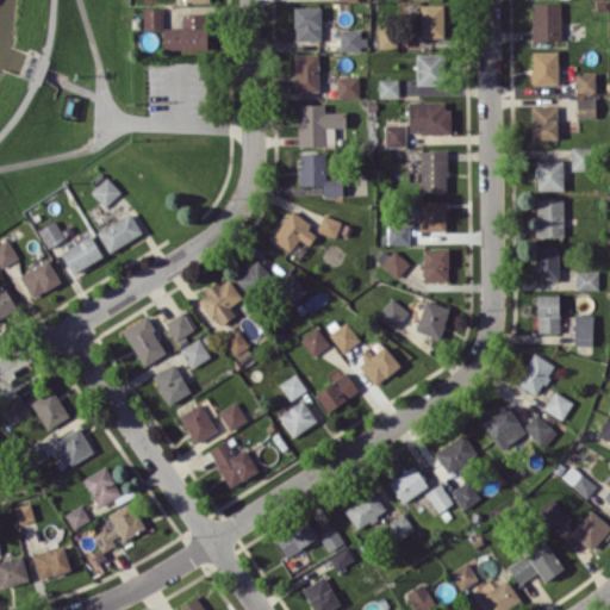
[(533,2),(533,39),(560,41),(560,2),(533,2)]
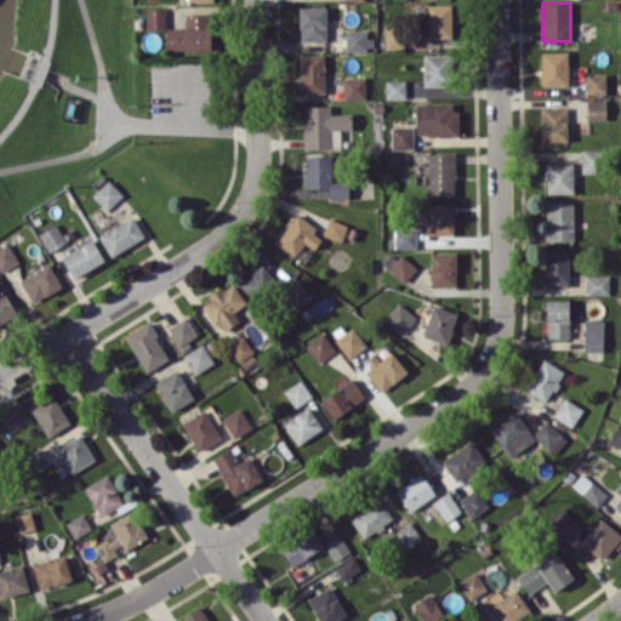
[(451,4),(427,4),(428,38),(453,38),(451,4)]
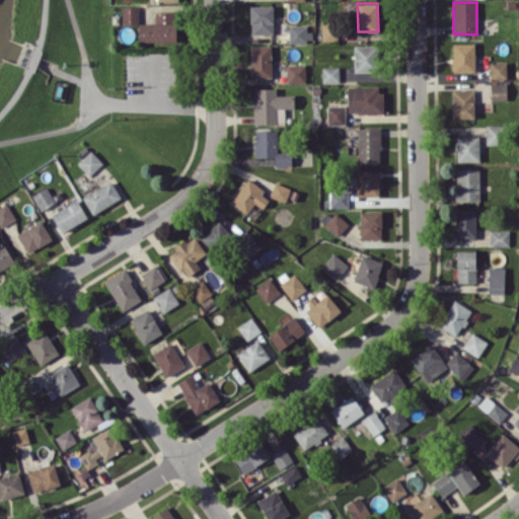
[(273,33),(273,5),(250,5),(250,34),(273,33)]
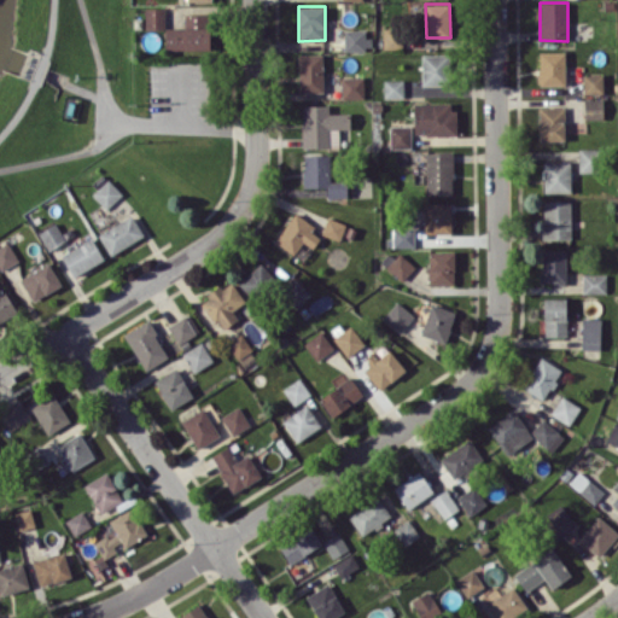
[(145,29),(165,29),(164,7),(145,7),(145,29)]
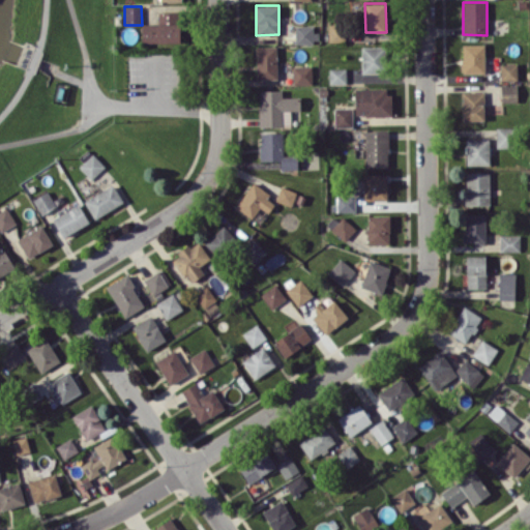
[(142,42),(179,42),(179,11),(158,11),(158,23),(142,23),(142,42)]
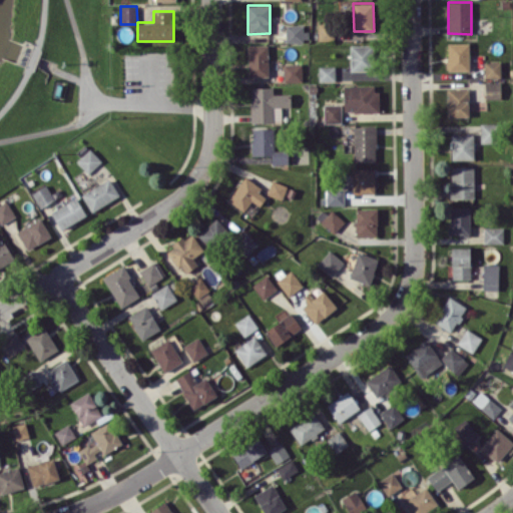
[(318,23),(318,40),(333,40),(334,23),(318,23)]
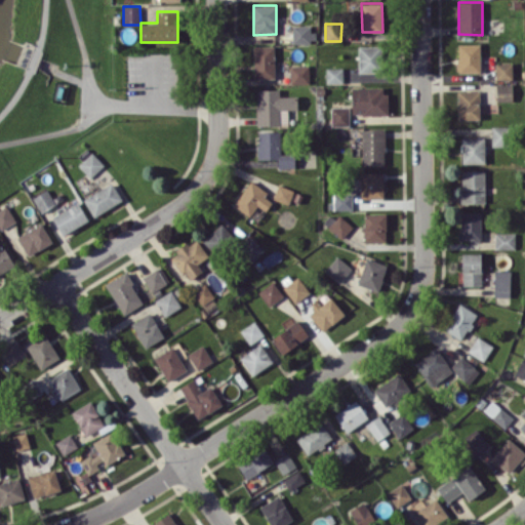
[(292,43),(314,43),(314,25),(292,26),(292,43)]
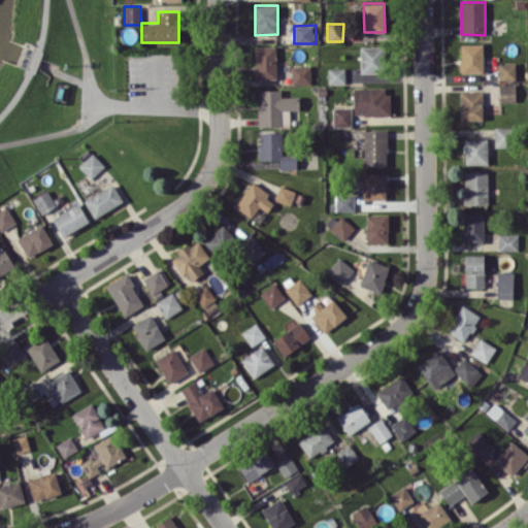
[(482,43),(460,44),(460,72),(483,72),(482,43)]
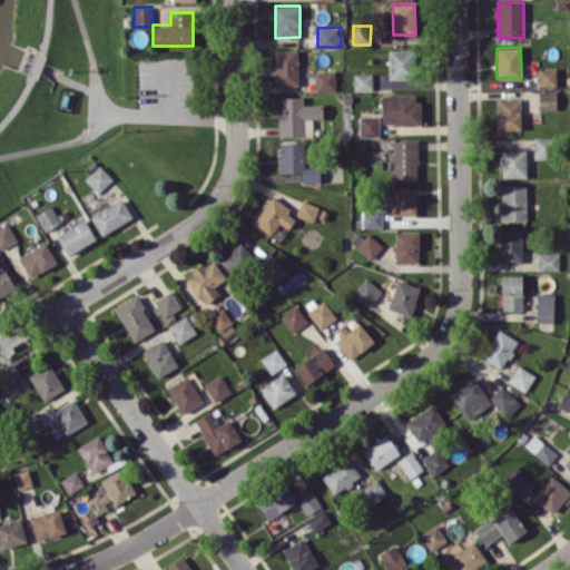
[(276,85),(298,85),(297,49),(275,50),(276,85)]
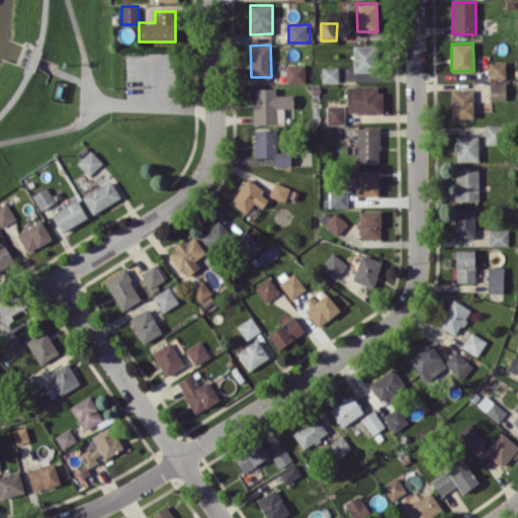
[(353,46),(354,71),(374,71),(373,46),(353,46)]
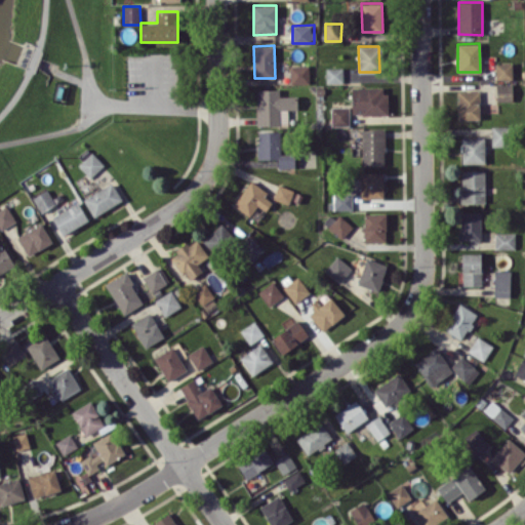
[(495,79),(512,79),(512,63),(495,63),(495,79)]
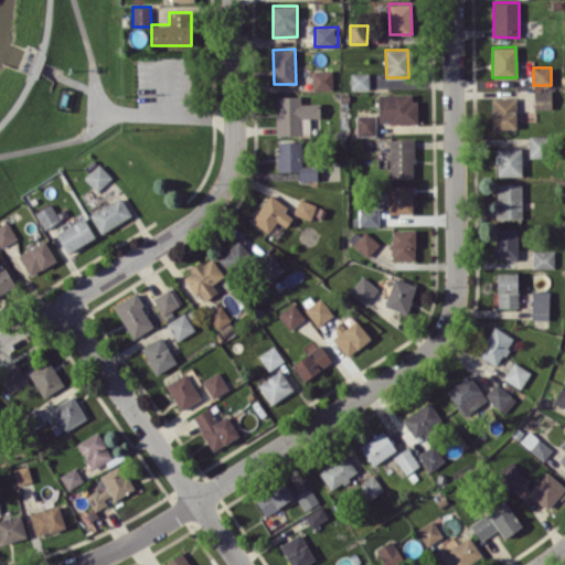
[(311,70),(312,91),(332,89),(332,70),(311,70)]
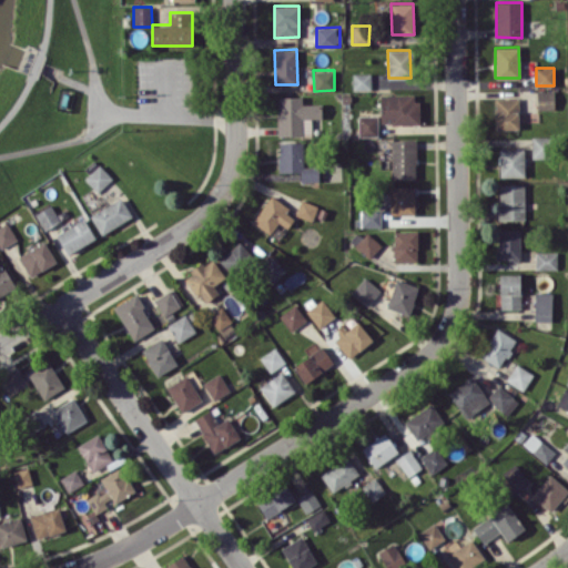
[(371,72),(353,73),(353,90),(371,89),(371,72)]
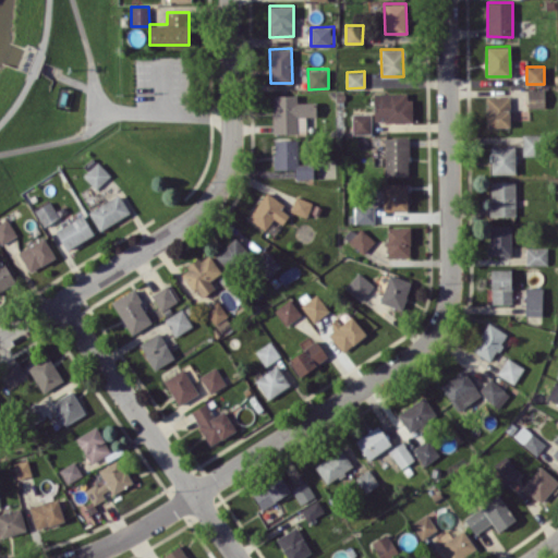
[(544,107),(544,88),(526,88),(528,107),(544,107)]
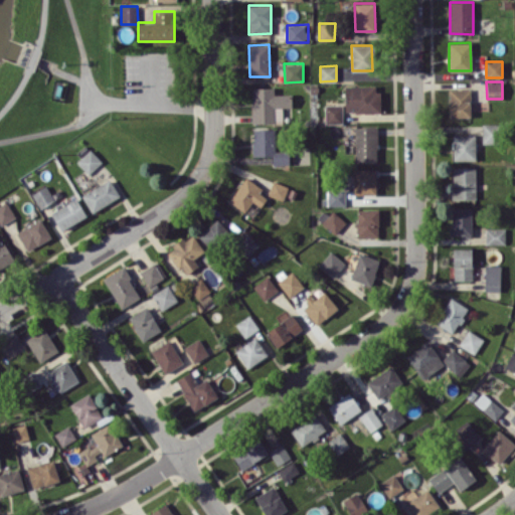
[(344,86),(345,112),(379,112),(378,84),(344,86)]
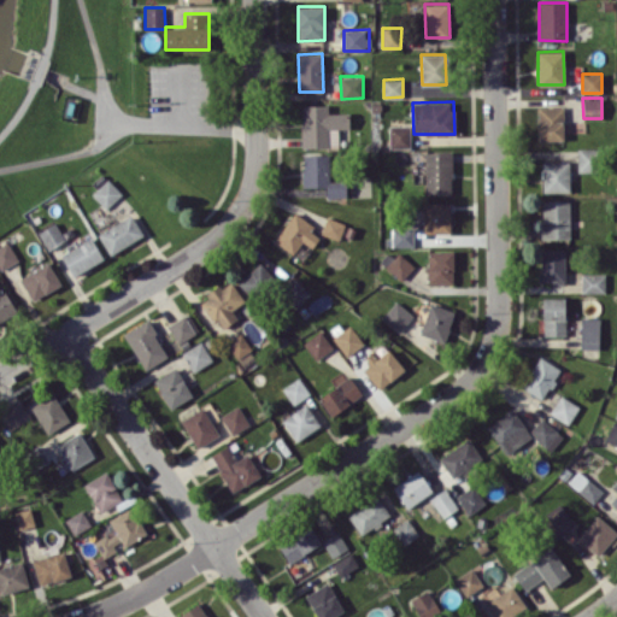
[(303,147),(328,147),(328,128),(350,128),(350,112),(328,113),(328,104),(301,105),(303,147)]
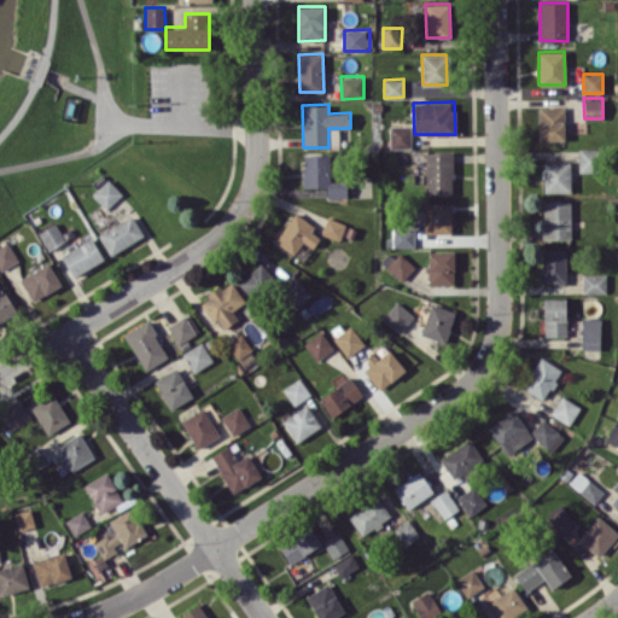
[(565,140),(564,106),(538,106),(538,140),(565,140)]
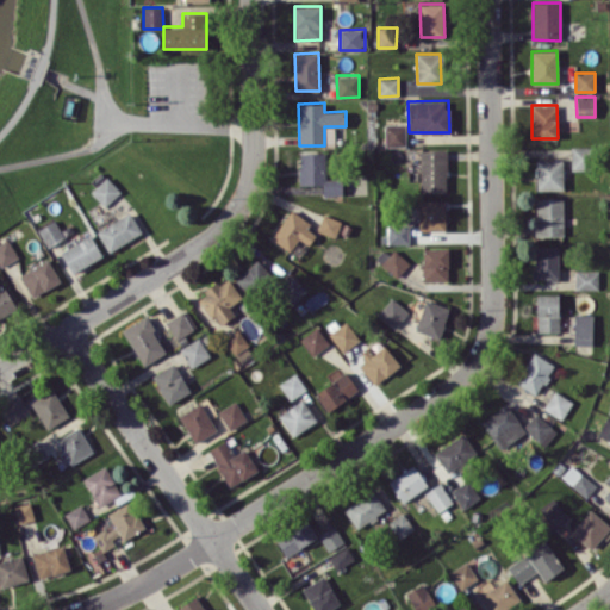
[(385,147),(405,145),(404,124),(385,124),(385,147)]
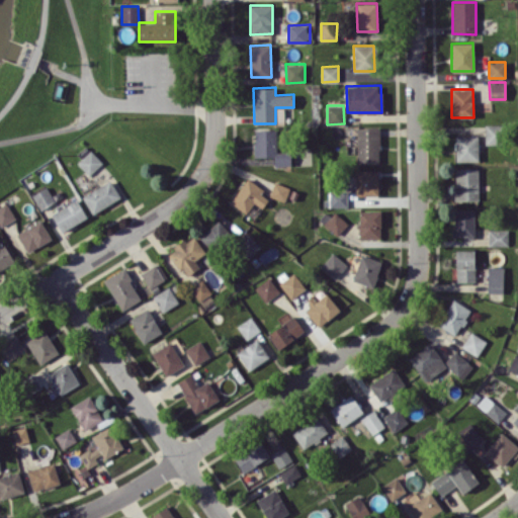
[(485,144),(499,144),(500,124),(485,124),(485,144)]
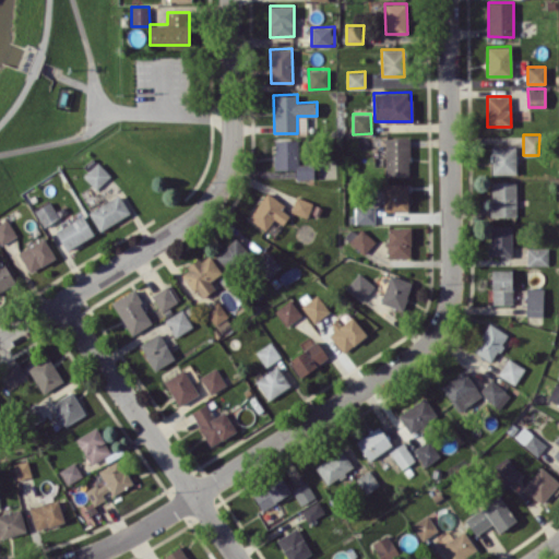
[(408,137),(384,138),(385,176),(409,176),(408,137)]
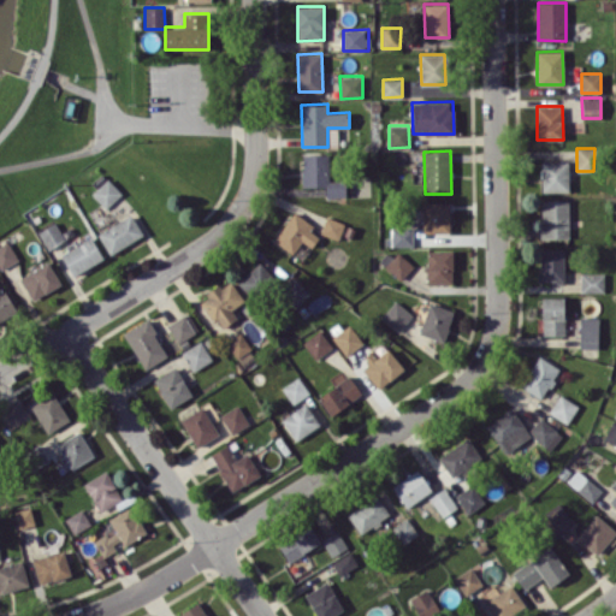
[(302,185),(326,185),(326,196),(347,196),(347,179),(329,181),(329,154),(302,154),(302,185)]
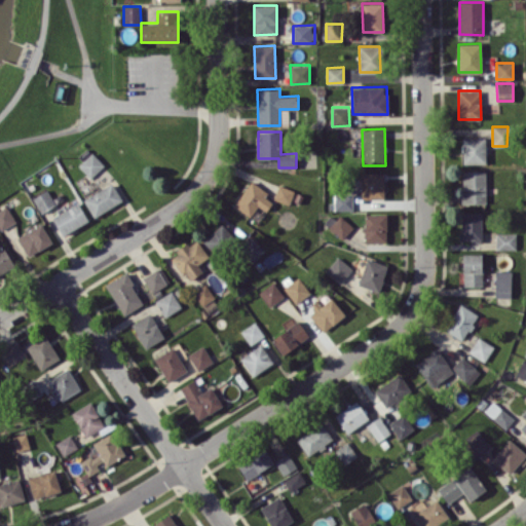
[(485,138),(461,138),(462,163),(486,163),(485,138)]
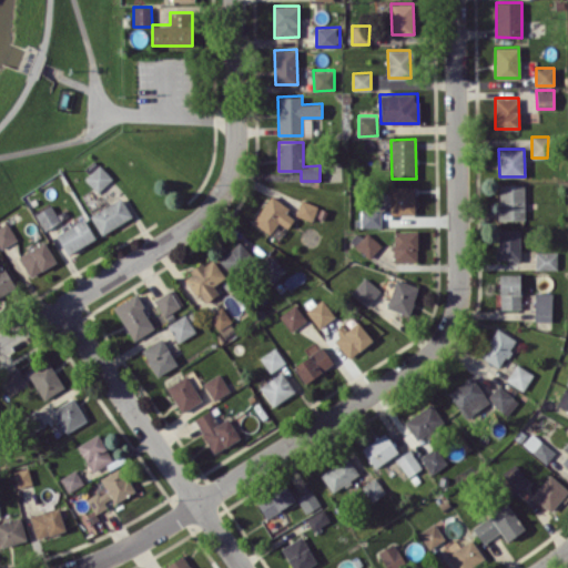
[(113,178),(99,163),(84,178),(98,192),(113,178)]
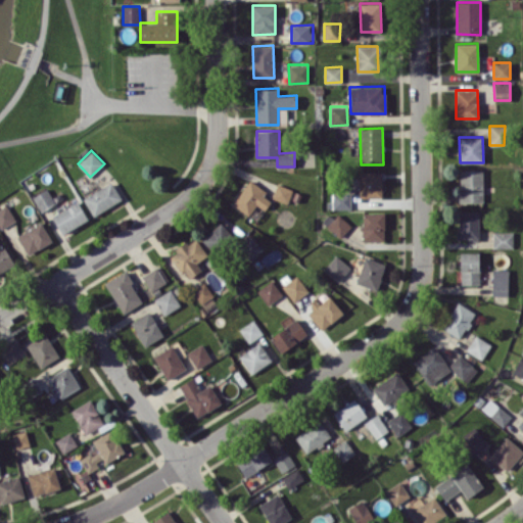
[(483,170),(460,170),(459,201),(482,202),(483,170)]
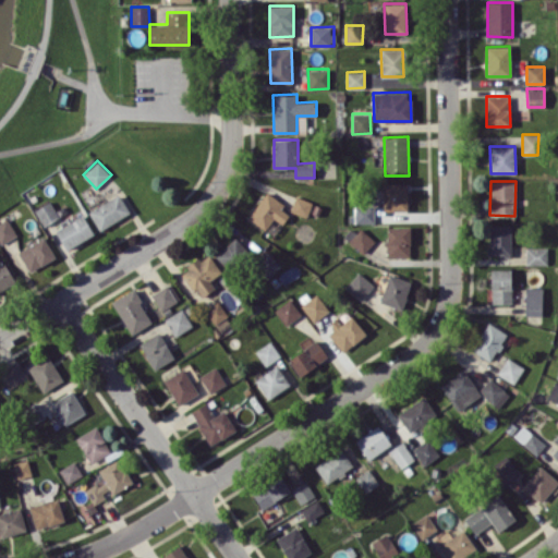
[(408,210),(407,182),(383,183),(383,210),(408,210)]
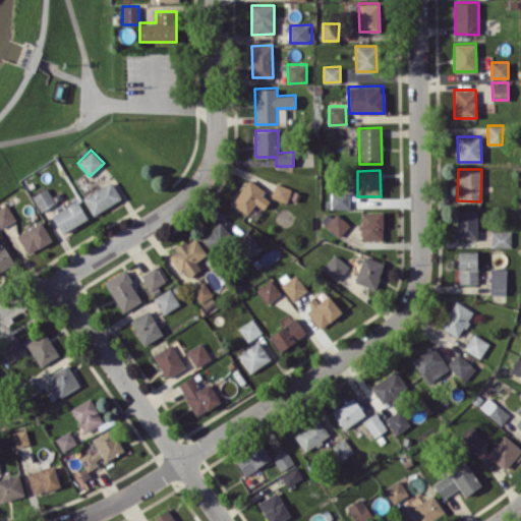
[(247,215),(255,204),(263,210),(272,197),(248,180),(231,203),(247,215)]
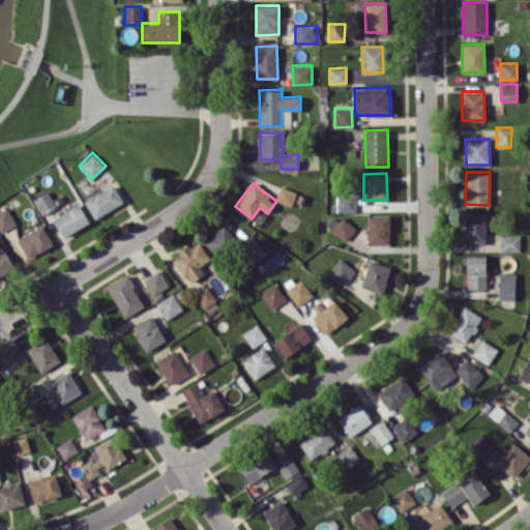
[(123,203),(113,184),(84,200),(93,218),(123,203)]
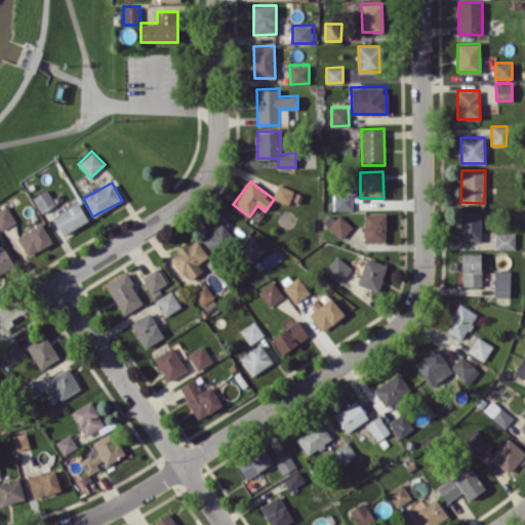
[(293,190),(278,185),(273,198),(288,204),(293,190)]
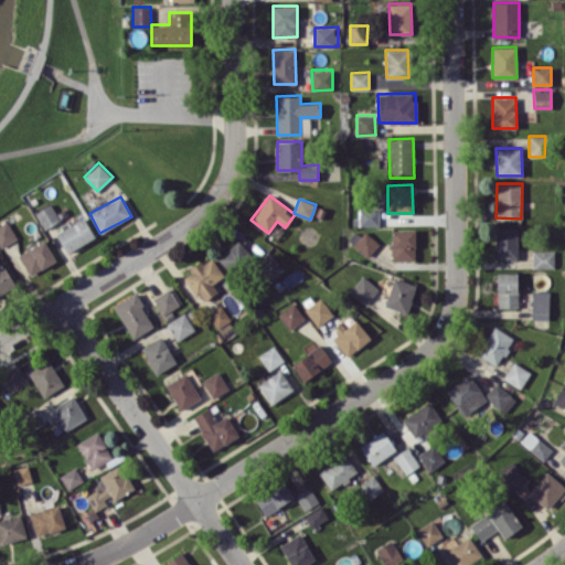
[(34,212),(44,228),(60,220),(51,203),(34,212)]
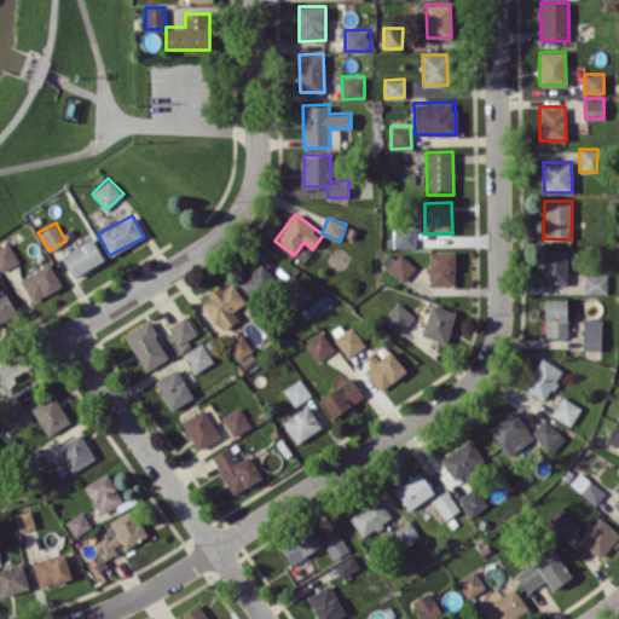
[(414,227),(392,229),(393,247),(415,247),(414,227)]
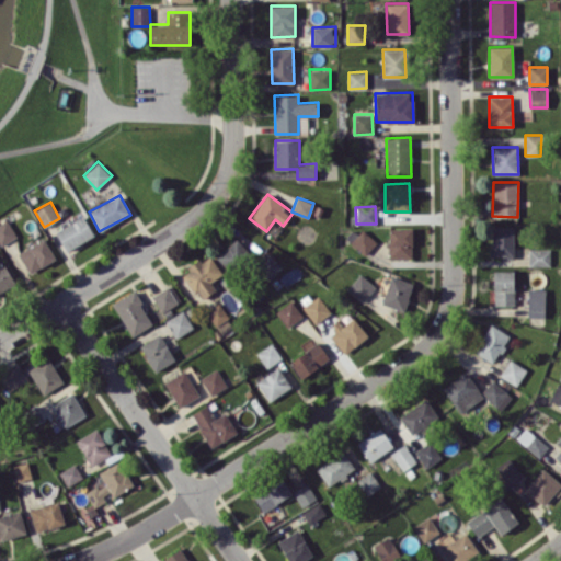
[(56,231),(67,251),(94,236),(83,216),(56,231)]
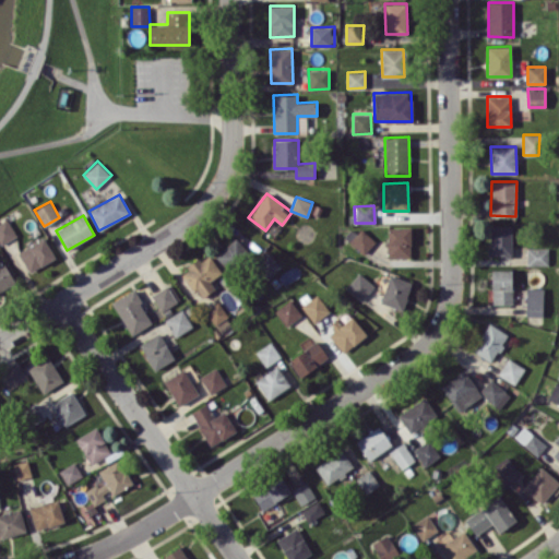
[(16,235),(7,218),(0,222),(0,242),(1,245),(16,235)]
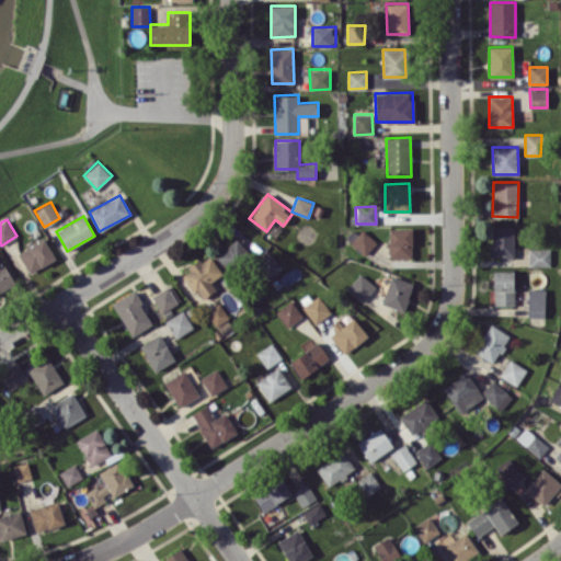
[(345,238),(366,254),(375,242),(354,226),(345,238)]
